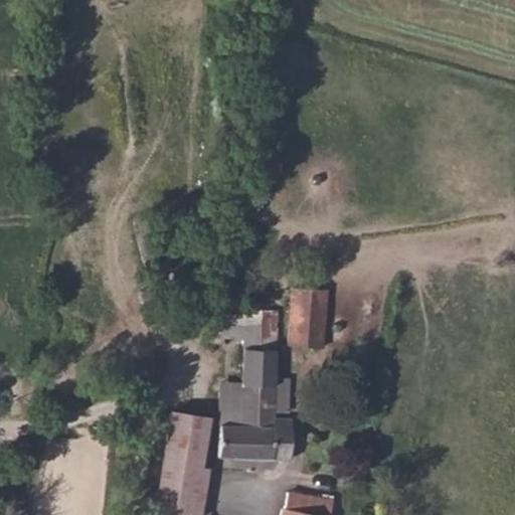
[(294,286),(286,344),(321,348),(327,290),(294,286)]
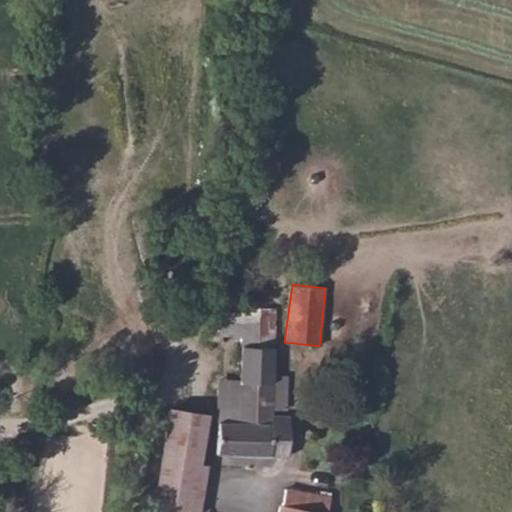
[(225,312),(205,340),(224,346),(225,338),(241,339),(241,394),(240,423),(219,421),(218,453),(286,457),(288,417),(277,416),(275,434),(270,434),(272,409),(286,410),(286,375),(272,374),(277,309),(244,308),(244,302),(232,302),(231,313),(225,312)]
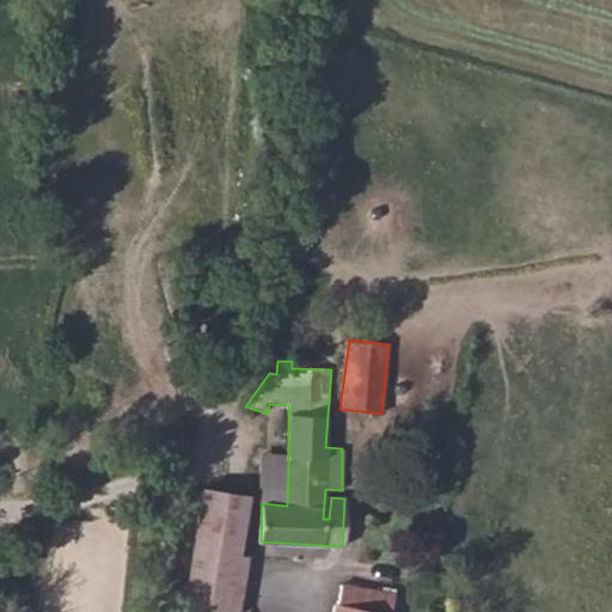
[(263,470),(262,503),(287,506),(288,471),(263,470)]
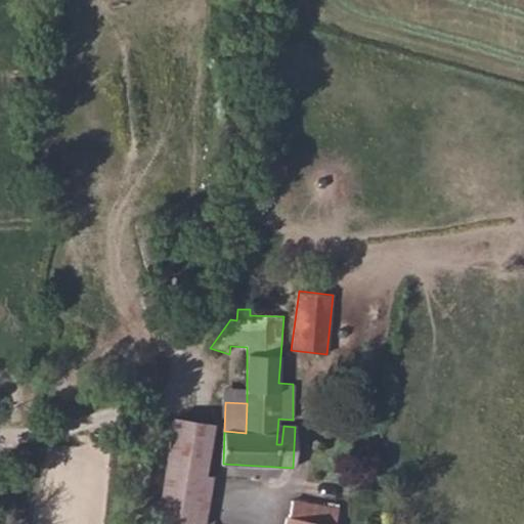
[(177,523),(194,523),(197,519),(204,477),(198,476),(205,424),(175,418),(158,520),(177,523)]
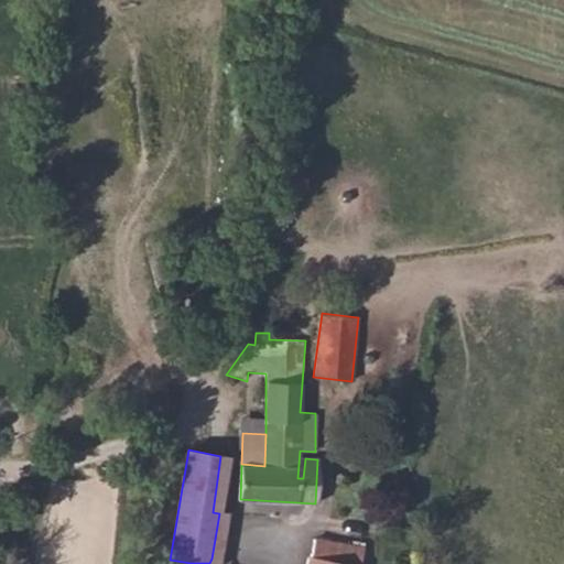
[(360,546),(312,538),(306,563),(358,563),(357,563),(360,546)]
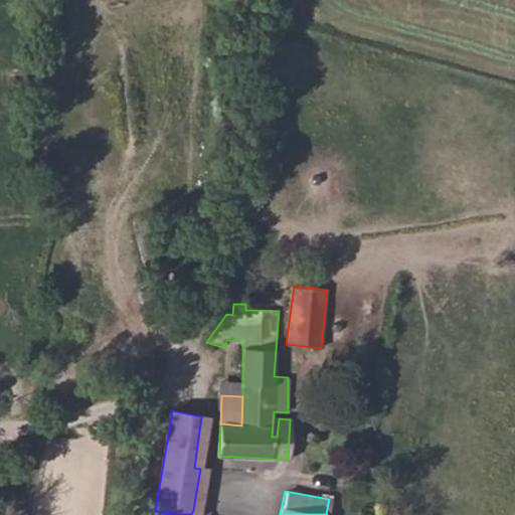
All buildings are outlined.
